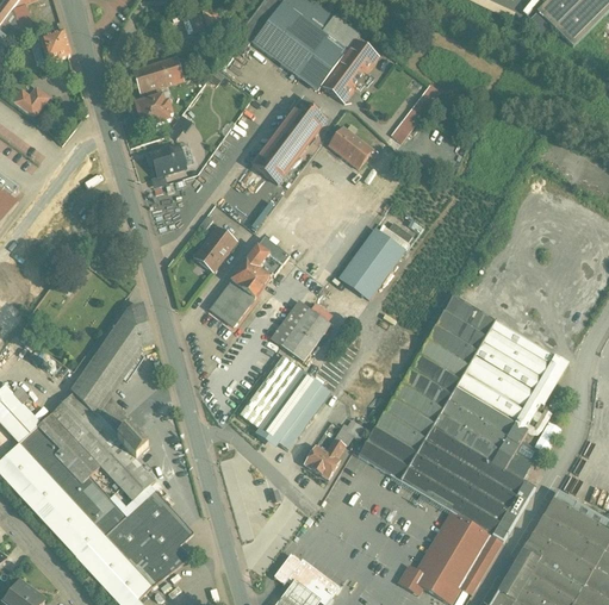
[(4,0),(0,6),(0,23),(11,8),(17,0),(4,0)]
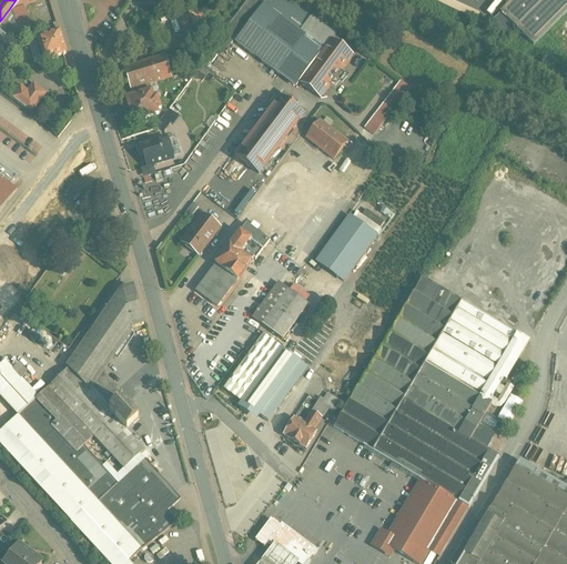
[(12,8),(19,29),(52,19),(54,18),(49,0),(37,0),(12,8)]
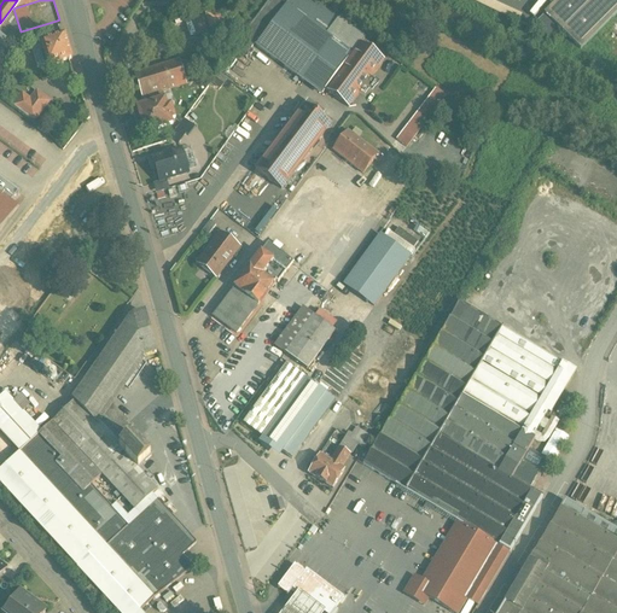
[(266,0),(243,31),(254,39),(279,5),(281,6),(285,0),(266,0)]
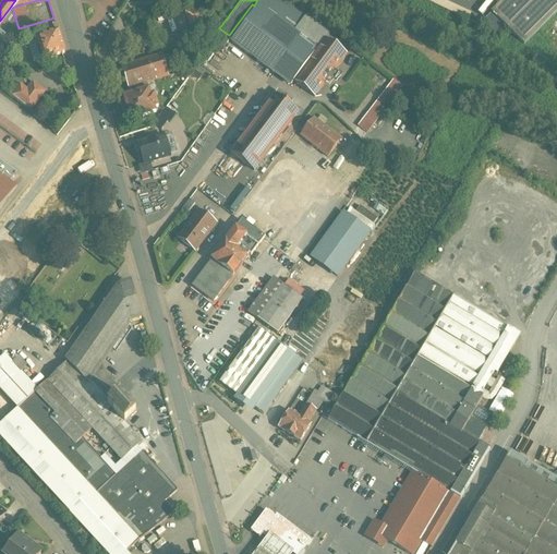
[(294,5),(287,0),(257,0),(254,5),(252,4),(229,35),(231,37),(230,37),(274,70),(277,67),(292,77),(317,45),(294,27),(305,13),(294,5)]
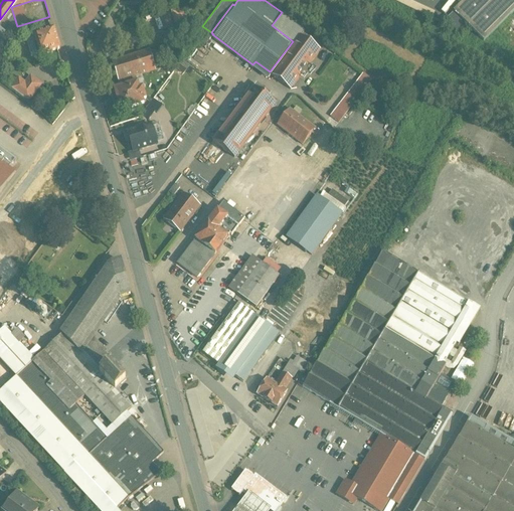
[(276,0),(272,5),(282,12),(283,13),(297,0),(276,0)]
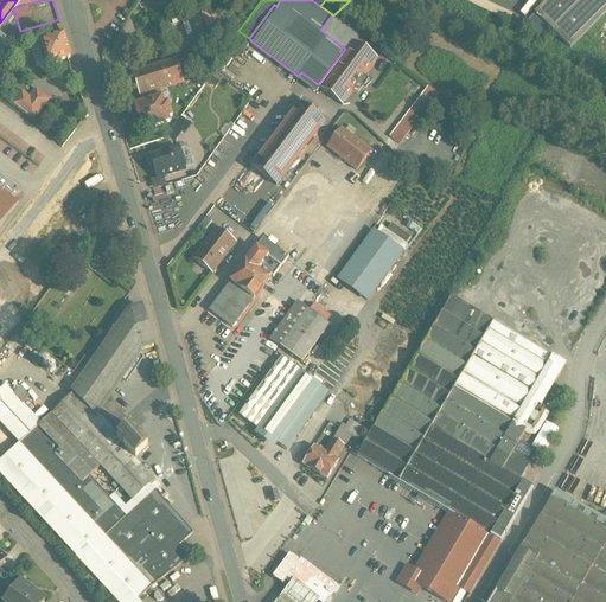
[(543,0),(534,10),(550,26),(569,45),(582,32),(605,7),(605,0),(543,0)]
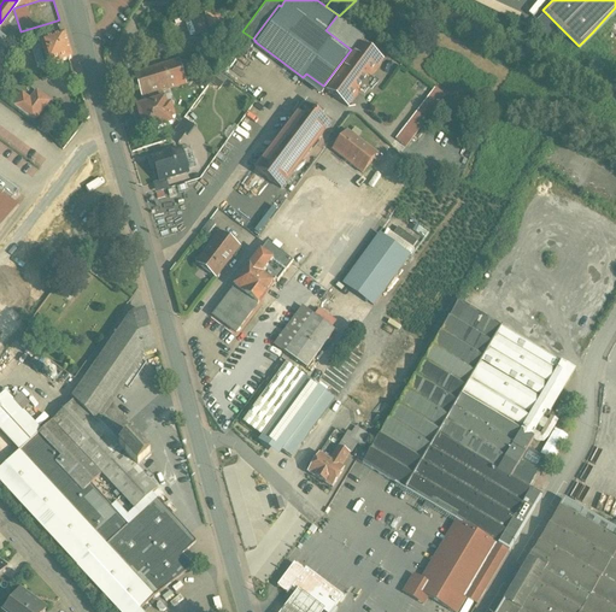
[(0,53),(9,40),(10,41),(22,36),(21,31),(13,9),(11,9),(0,23),(0,53)]
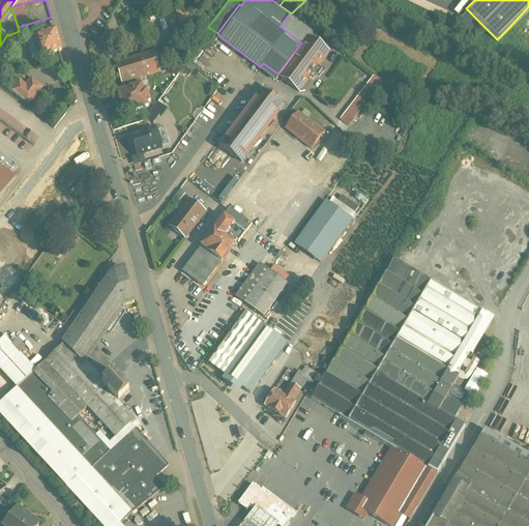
[(480,23),(466,8),(456,20),(474,29),(480,23)]
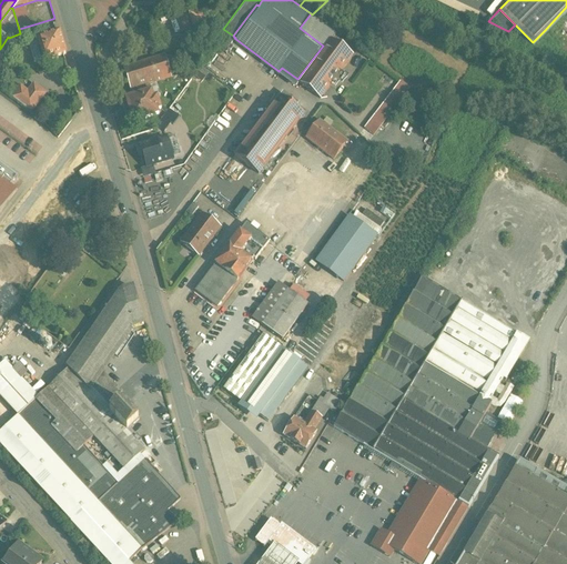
[(323,46),(297,79),(320,96),(352,51),(331,36),(335,31),(312,14),(311,13),(300,28),(323,46)]
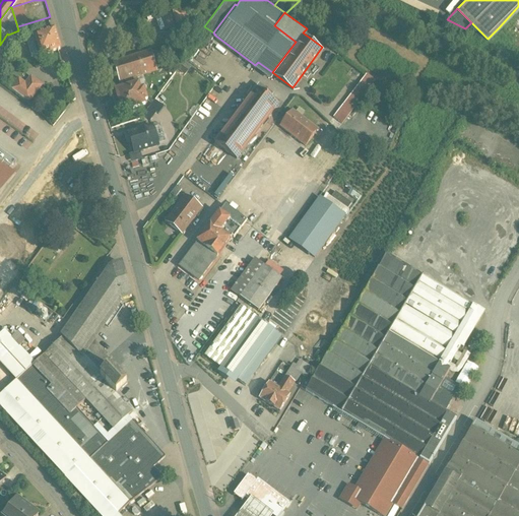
[(51,27),(35,33),(40,52),(57,47),(59,46),(53,26),(51,27)]
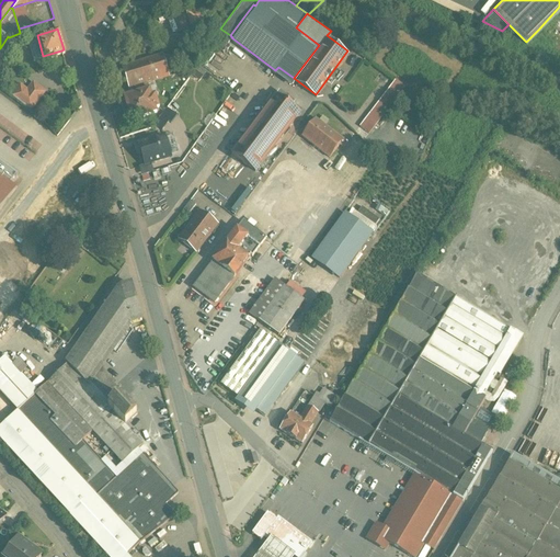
[(230,35),(220,29),(213,38),(223,45),(229,37),(230,35)]
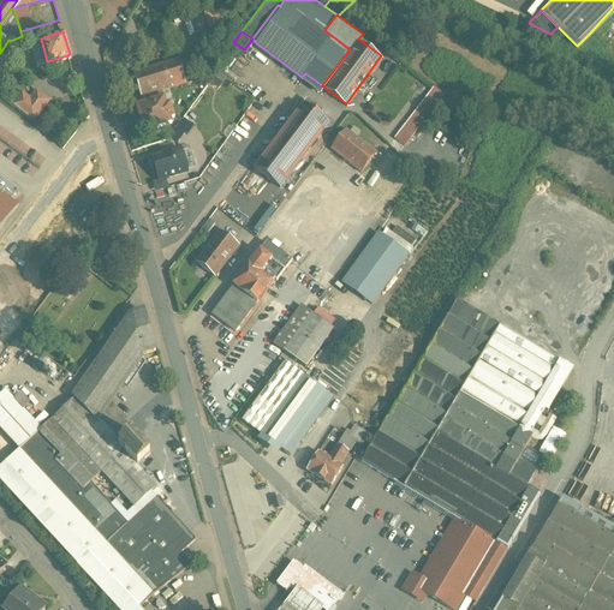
[(177,57),(132,70),(141,94),(147,93),(149,99),(164,94),(161,88),(195,77),(188,55),(177,58),(177,57)]
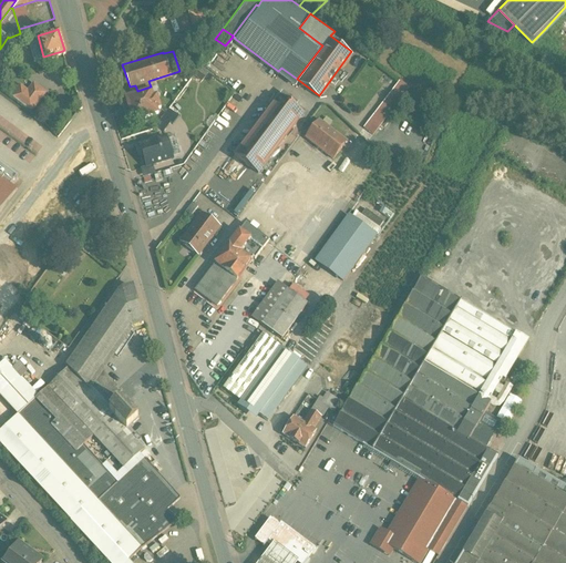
[(399,78),(358,131),(367,139),(408,84),(399,78)]
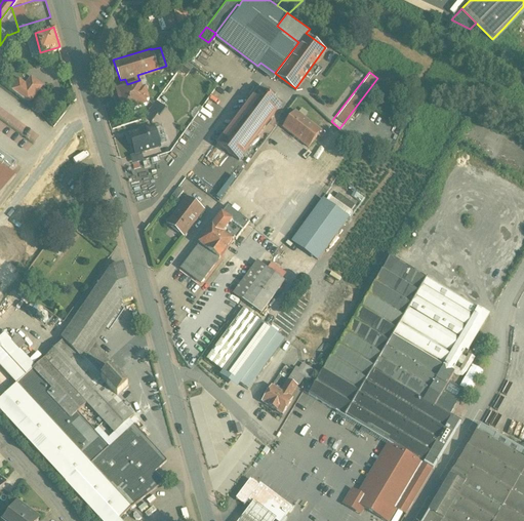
[(31,75),(26,81),(24,81),(18,77),(10,86),(28,99),(41,83),(31,75)]
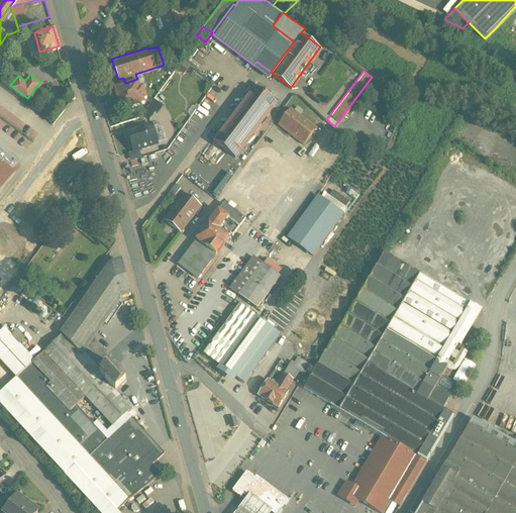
[(125,83),(110,88),(116,109),(143,100),(142,97),(145,96),(142,84),(139,85),(137,79),(125,83)]
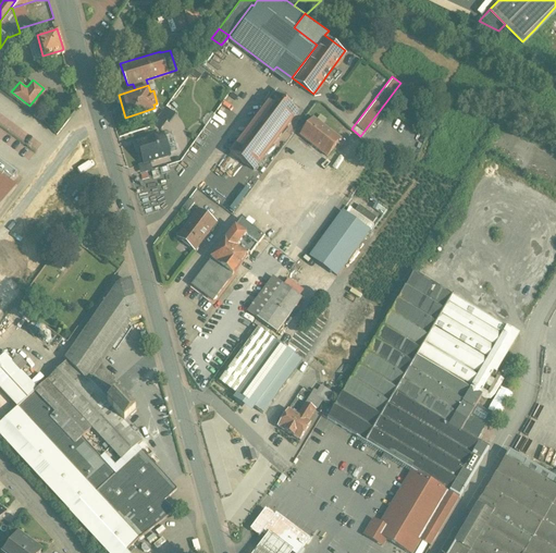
[(264,102),(229,149),(252,168),(296,109),(288,103),(292,99),(276,87),(264,102)]
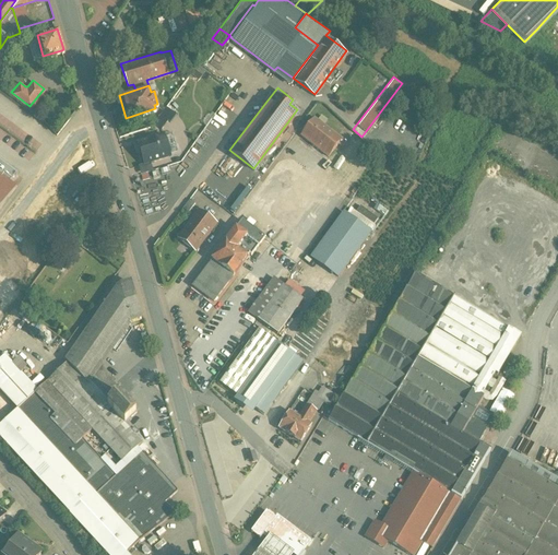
[(336,133),(313,115),(300,132),(328,154),(337,141),(341,144),(344,139),(341,137),(342,134),(337,131),(336,133)]
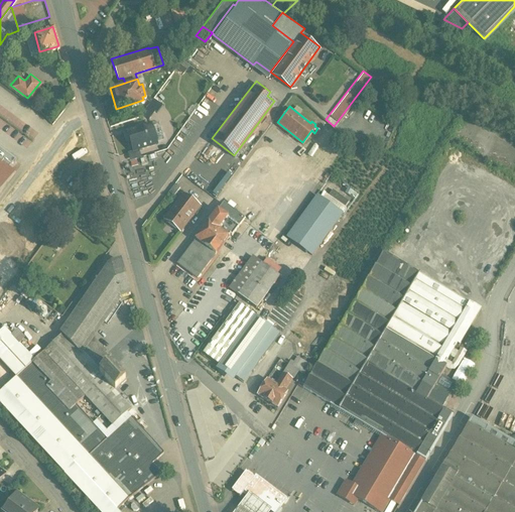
[(150,121),(127,128),(127,129),(123,130),(125,139),(129,138),(133,148),(156,141),(150,121)]
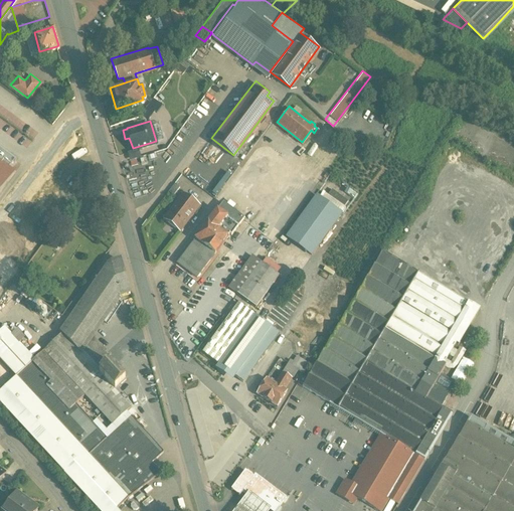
[(0,158),(8,165),(15,156),(0,145),(0,158)]
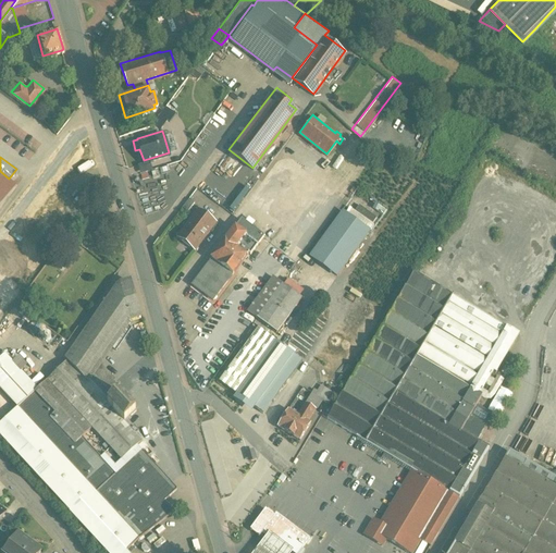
[(0,203),(15,182),(9,179),(0,171),(0,203)]
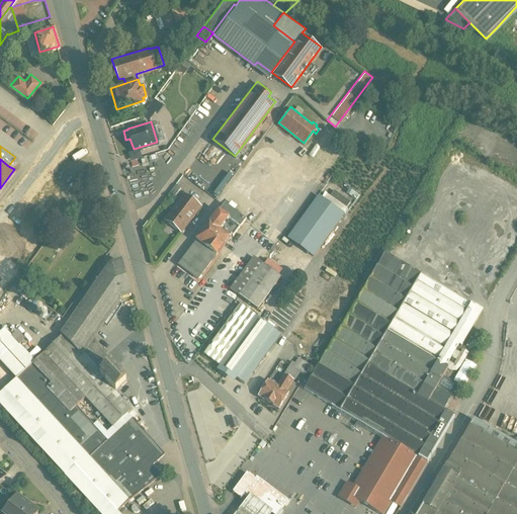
[(184,191),(164,218),(180,231),(200,203),(184,191)]
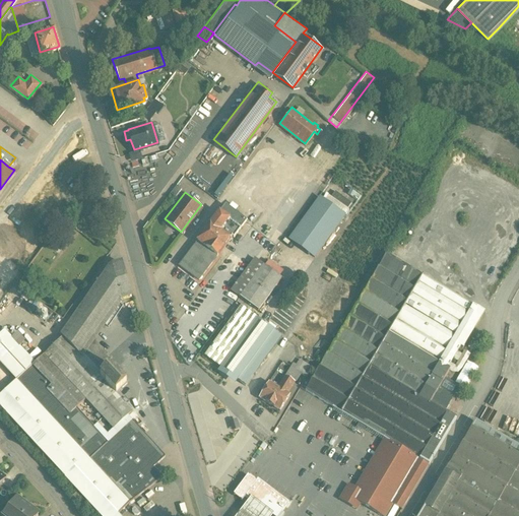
[(319,194),(288,236),(314,254),(344,212),(319,194)]
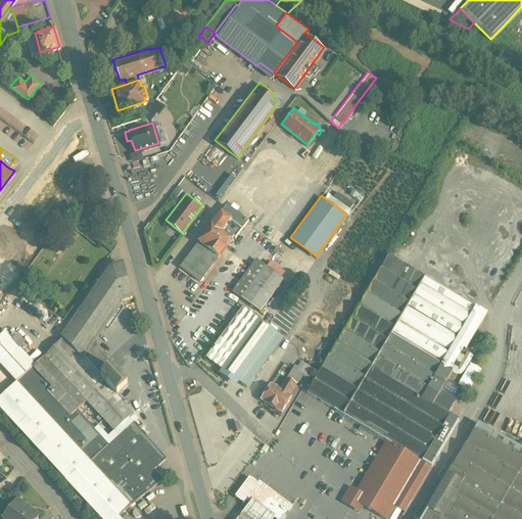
[(226,203),(180,265),(199,279),(230,239),(232,240),(235,236),(234,236),(247,220),(226,203)]
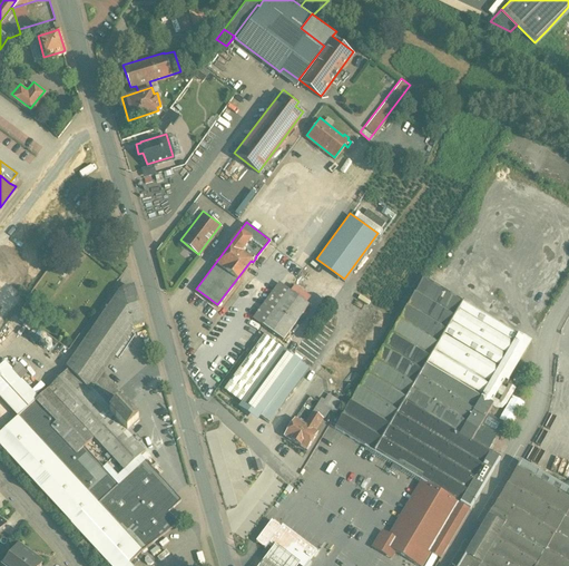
[(423,275),(334,426),(392,461),(390,465),(394,467),(398,469),(400,466),(422,478),(469,506),(500,455),(488,447),(503,421),(487,411),(492,402),(489,401),(503,377),(507,379),(530,339),(519,332),(423,275)]
